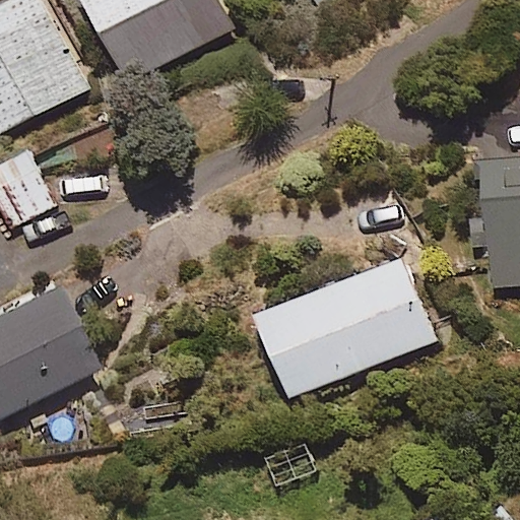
[(11,0),(0,6),(0,133),(88,88),(42,0),(11,0)]
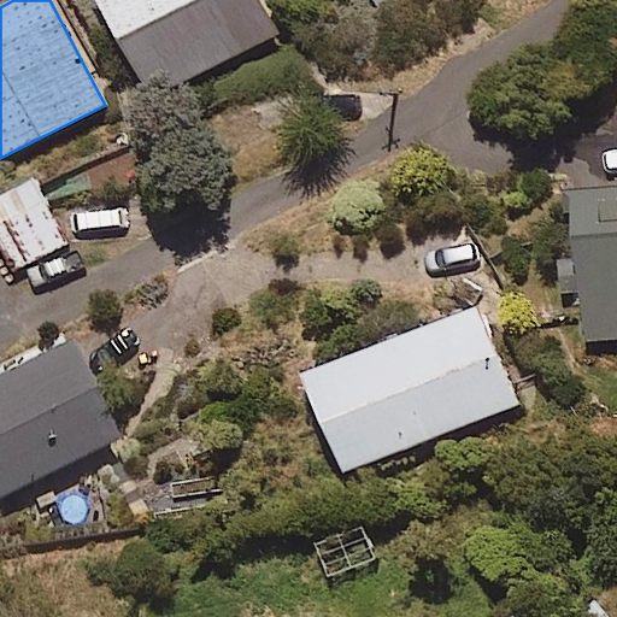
[(275,34),(257,0),(98,0),(151,100),(275,34)]
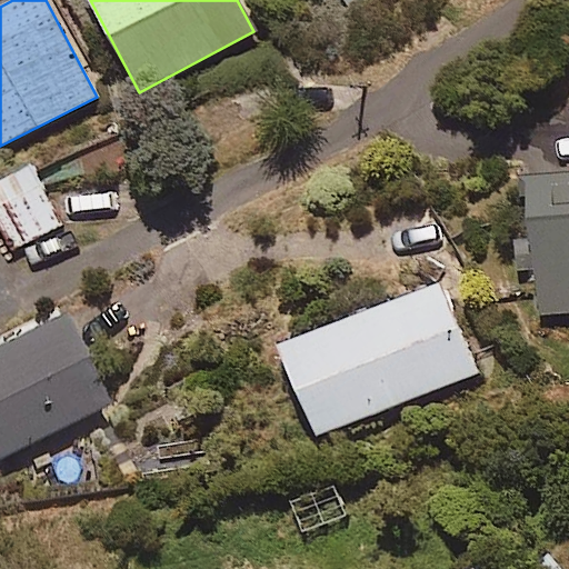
[(343,0),(352,15),(378,0),(343,0)]
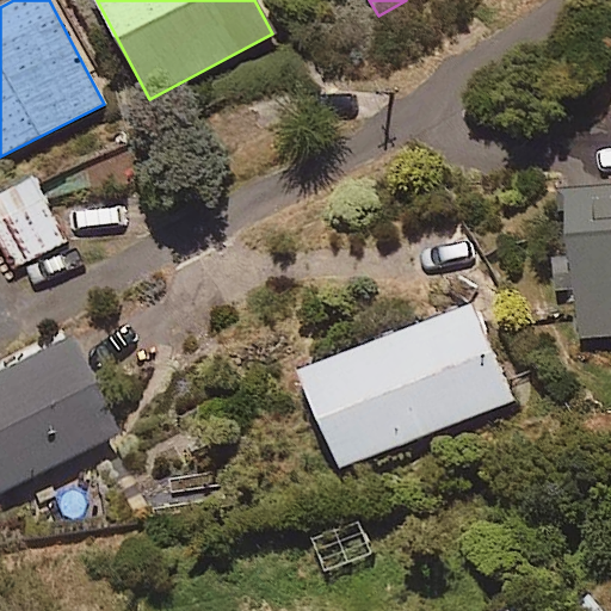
[(65,244),(34,179),(0,195),(0,239),(14,269),(65,244)]
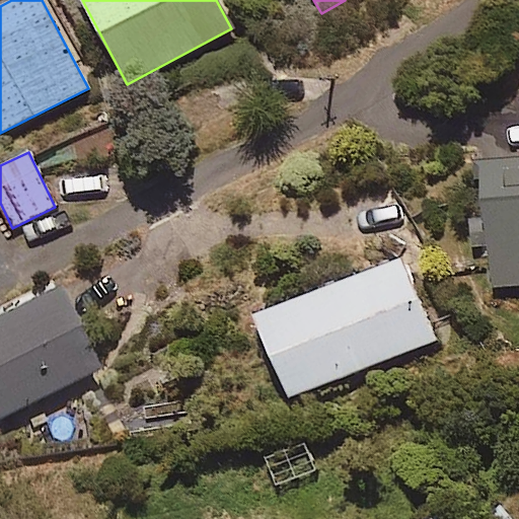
[(518,158),(478,163),(492,301),(518,297),(518,158)]
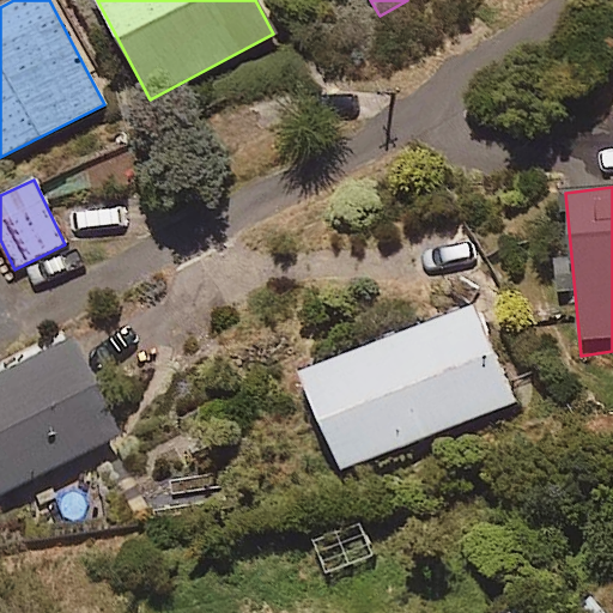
[(514,402),(477,305),(299,374),(337,471),(514,402)]
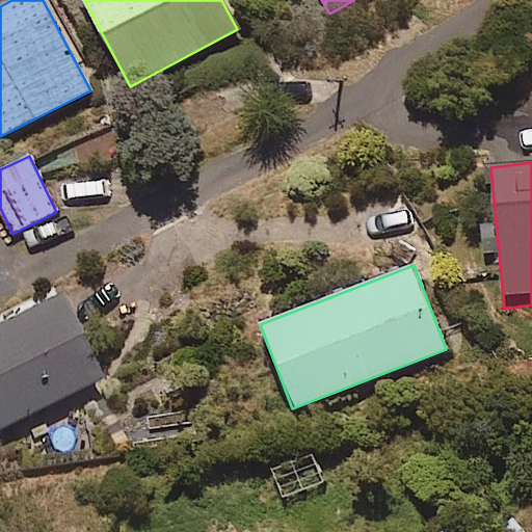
[(0,431),(104,378),(59,289),(0,318),(0,431)]
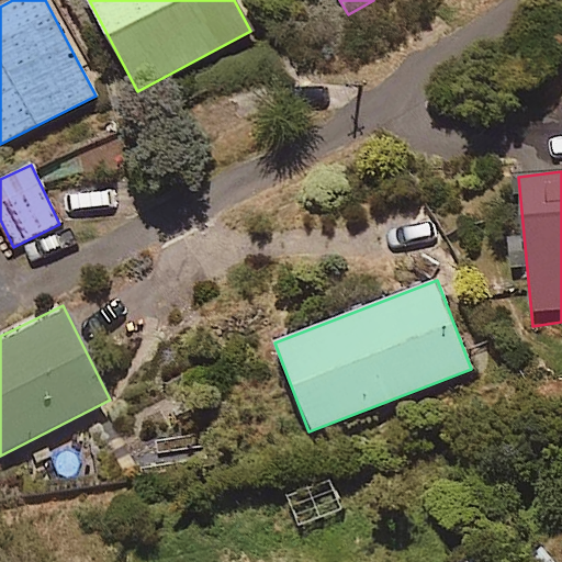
All buildings are outlined.
